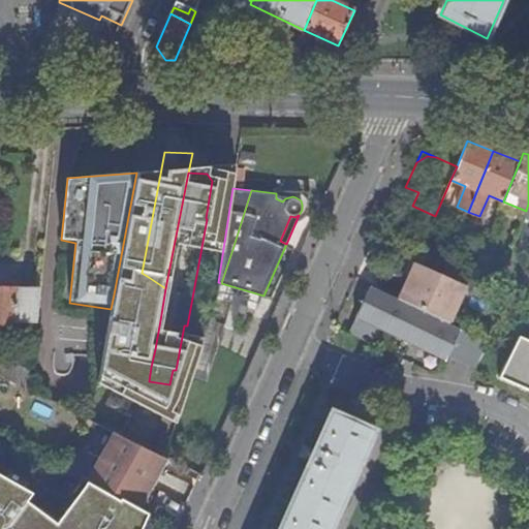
[(416,262),(414,261),(398,297),(450,320),(467,283),(442,273),(416,262)]
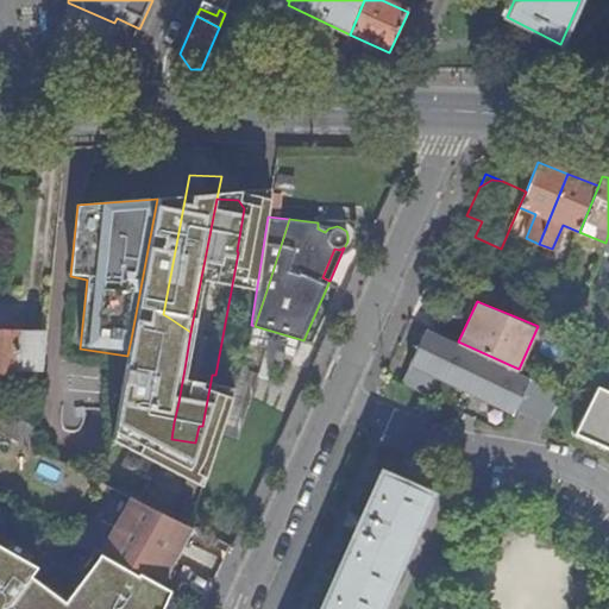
[(190,332),(169,318),(161,364),(184,369),(190,332)]
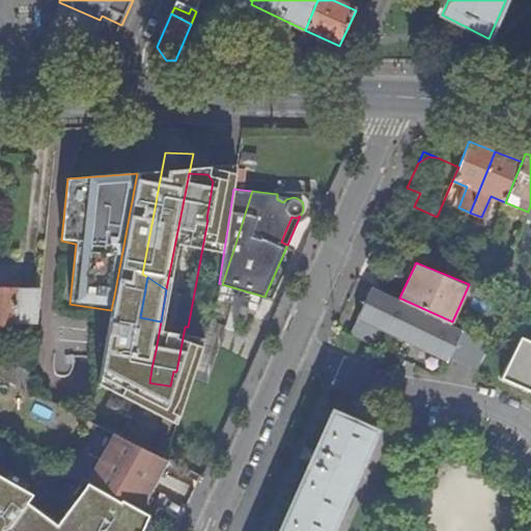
[(37,325),(39,292),(18,291),(0,290),(0,325),(17,326),(16,324),(37,325)]
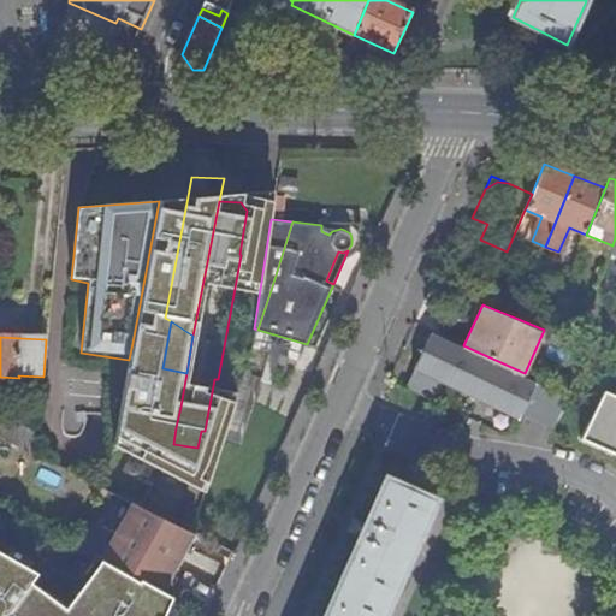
[(529,389),(425,337),(408,375),(511,425),(529,389)]
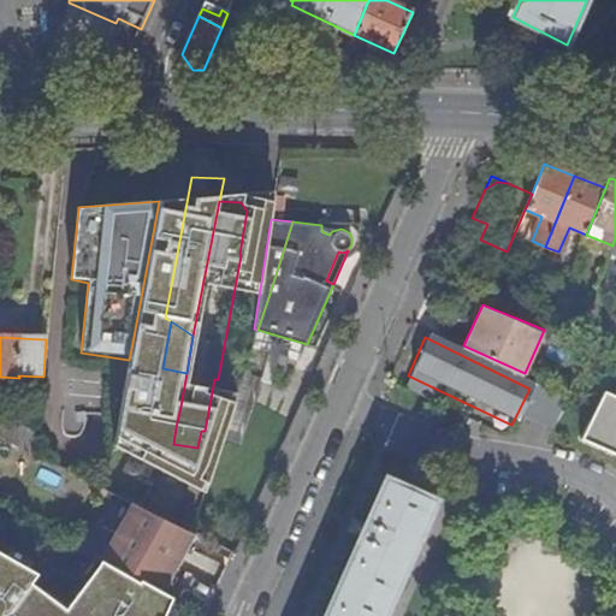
[(187,373),(163,368),(152,366),(157,342),(134,338),(132,343),(129,360),(124,389),(182,400),(187,373)]
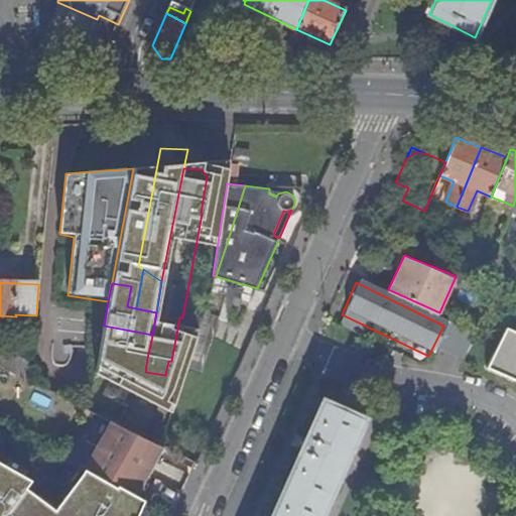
[(152,335),(104,326),(103,332),(109,333),(138,338),(151,341),(152,335)]
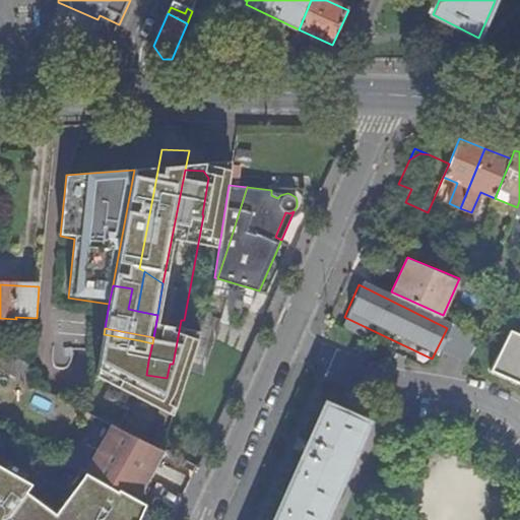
[(110,335),(104,334),(93,389),(112,392),(117,367),(106,365),(110,335)]
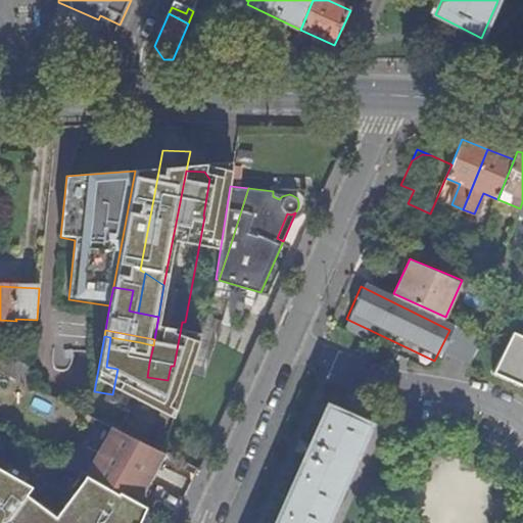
[(522,344),(507,338),(486,379),(522,394),(522,344)]
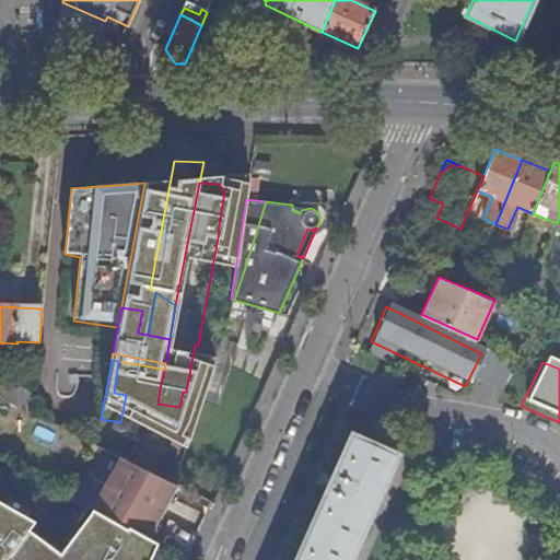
[(147,385),(160,388),(164,370),(150,366),(147,385)]
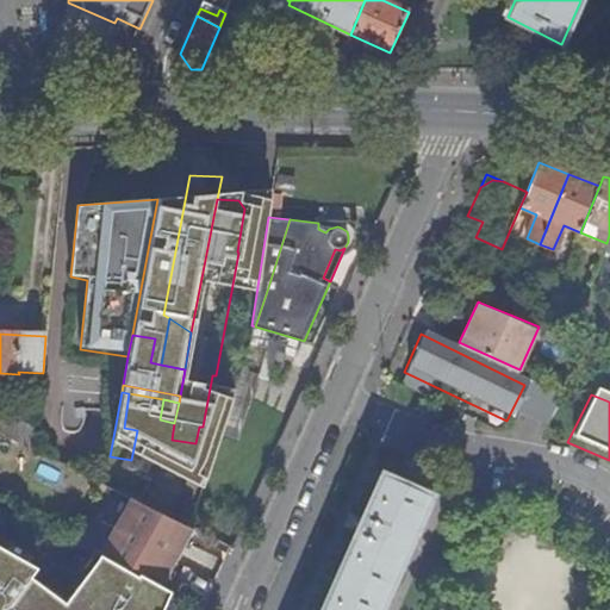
[(379,609),(430,496),(381,473),(321,609),(379,609)]
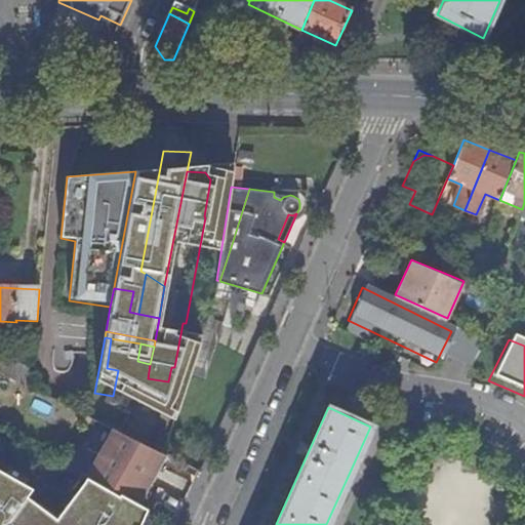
[(136,441),(162,454),(174,421),(155,418),(143,415),(140,414),(138,428),(136,441)]
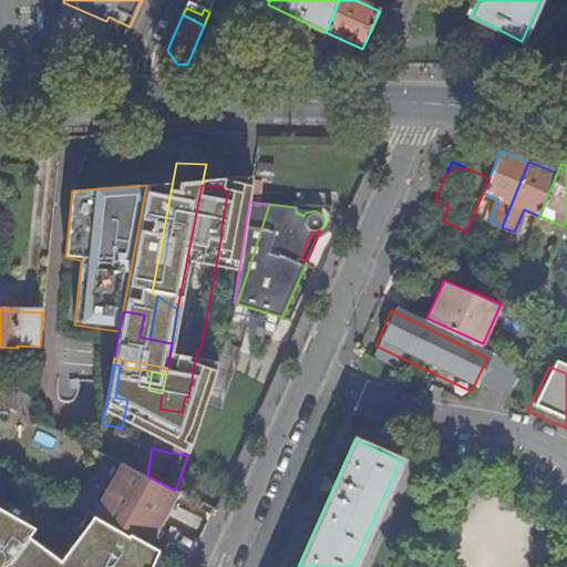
[(121,464),(147,476),(150,462),(122,449),(116,461),(121,464)]
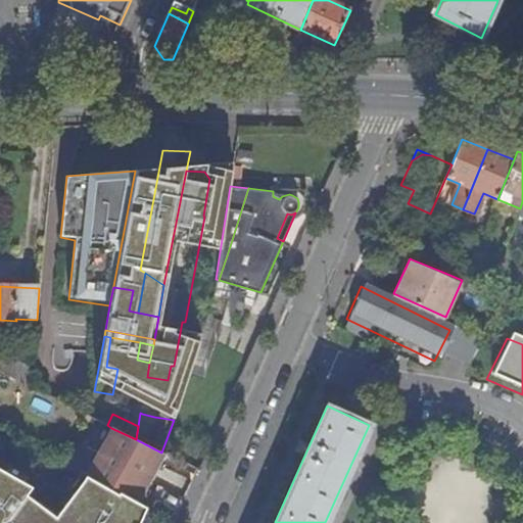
[(136,503),(162,453),(161,453),(136,439),(111,428),(84,477),(92,481),(116,494),(117,492),(136,503)]
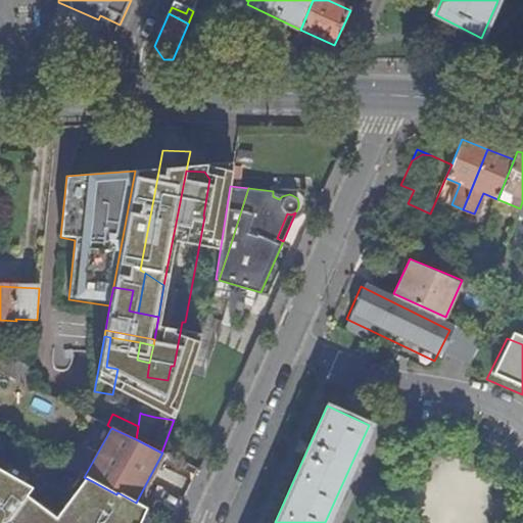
[(91,522),(151,522),(156,514),(136,503),(117,492),(116,494),(92,481),(89,487),(90,488),(94,491),(80,516),(91,522)]
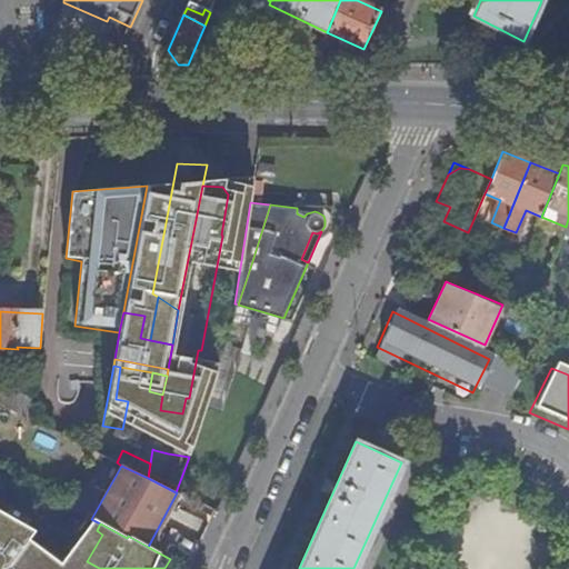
[(82,559),(87,561),(102,535),(98,531),(82,559)]
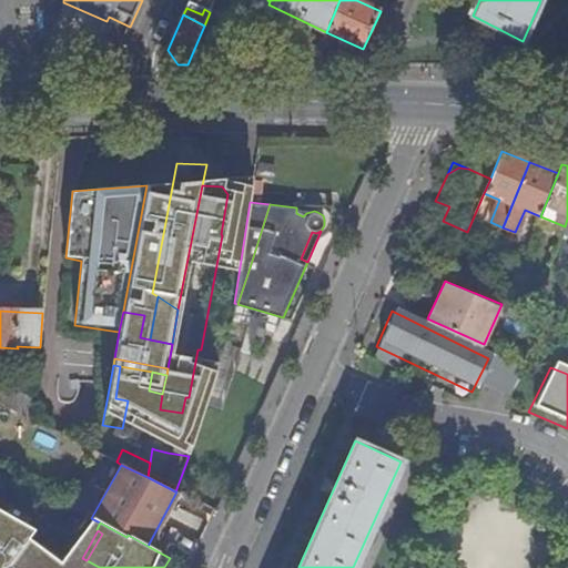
[(0,567),(29,567),(0,548),(0,567)]
